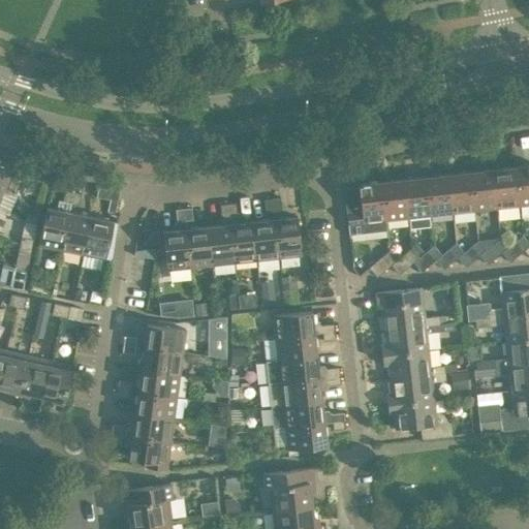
[(519,206),(528,204),(528,164),(515,166),(519,206)]
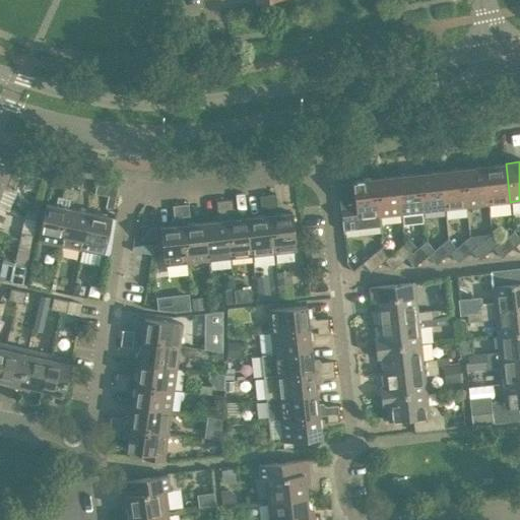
[(506,164),(484,167),(489,204),(510,202),(506,164)]
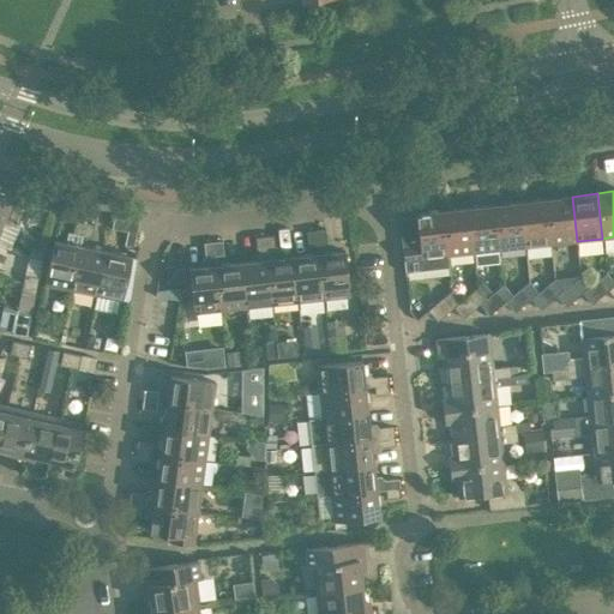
[(0,230),(5,218),(14,223),(22,208),(0,197),(0,230)]
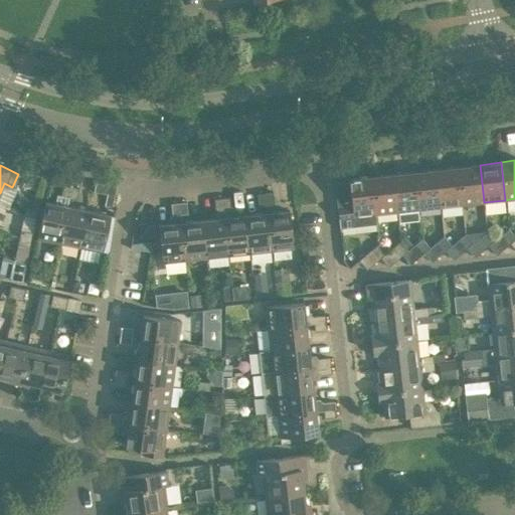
[(480,165),(458,167),(462,205),(484,202),(480,165)]
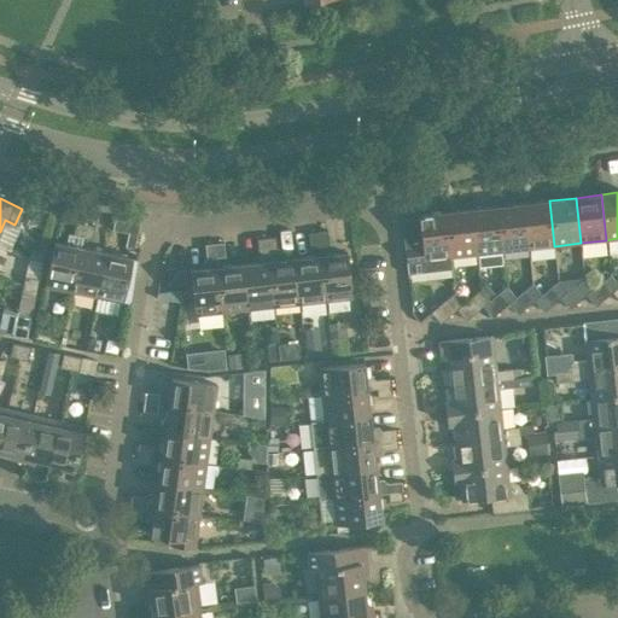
[(549,200),(524,204),(529,249),(554,246),(549,200)]
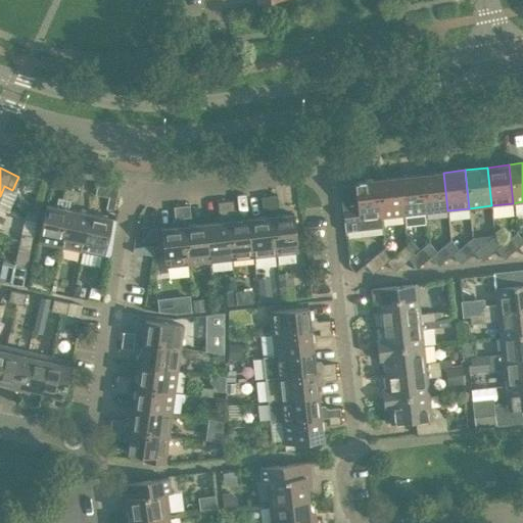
[(443,173),(421,175),(425,212),(447,210),(443,173)]
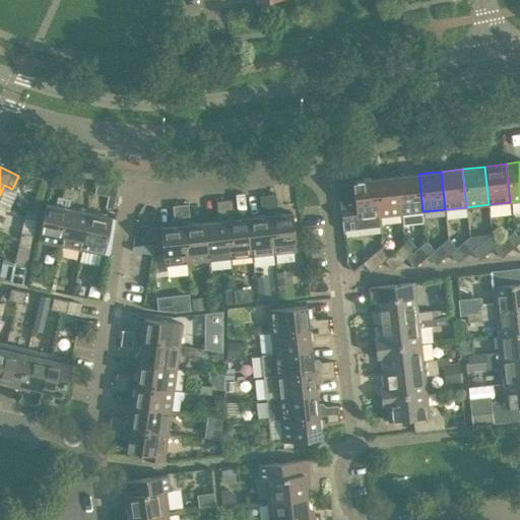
[(401,214),(402,224),(424,222),(423,211),(418,174),(397,176),(401,214)]
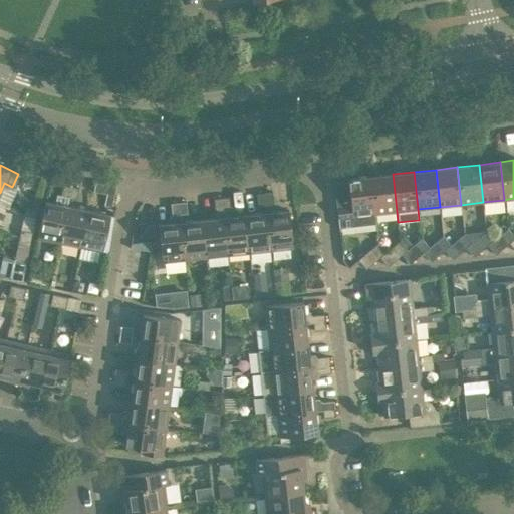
[(393,174),(370,177),(374,214),(397,212),(393,174)]
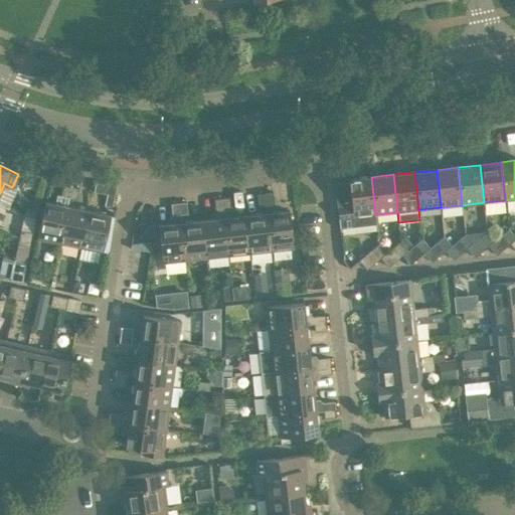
[(375,214),(371,177),(349,179),(352,205),(337,207),(339,228),(376,224),(375,214)]
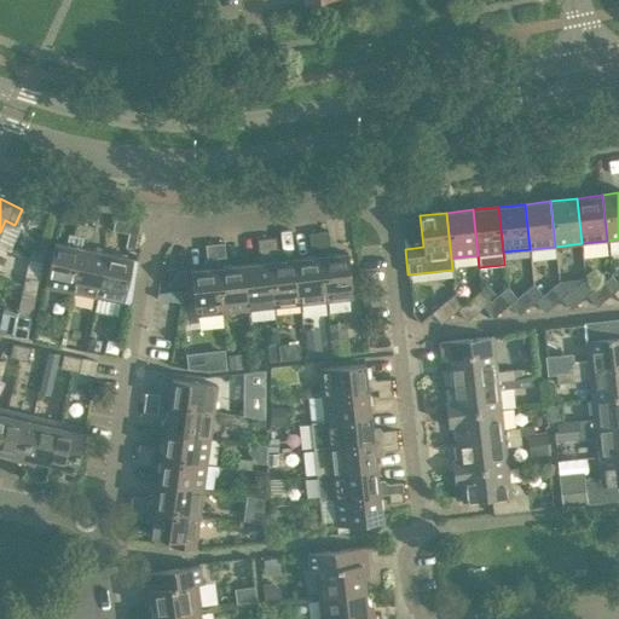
[(114,219),(113,230),(128,233),(137,235),(139,223),(140,223),(140,221),(114,219)]
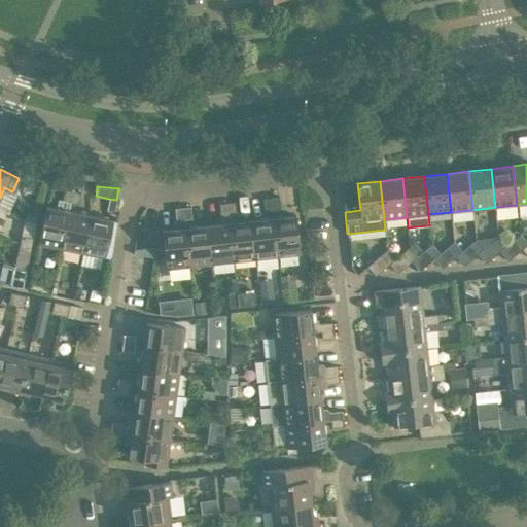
[(62,201),(70,203),(72,190),(65,189),(62,201)]
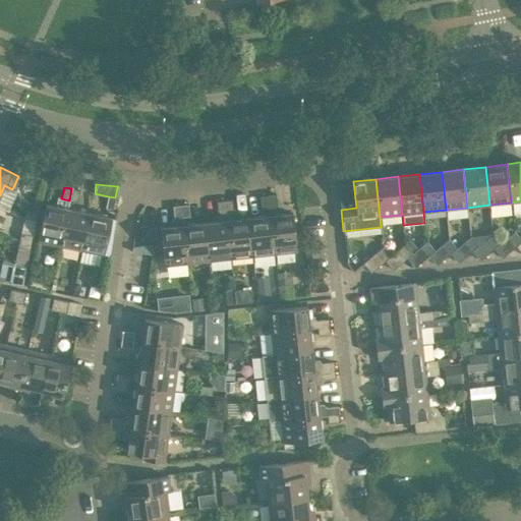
[(79,190),(71,188),(69,200),(77,203),(79,190)]
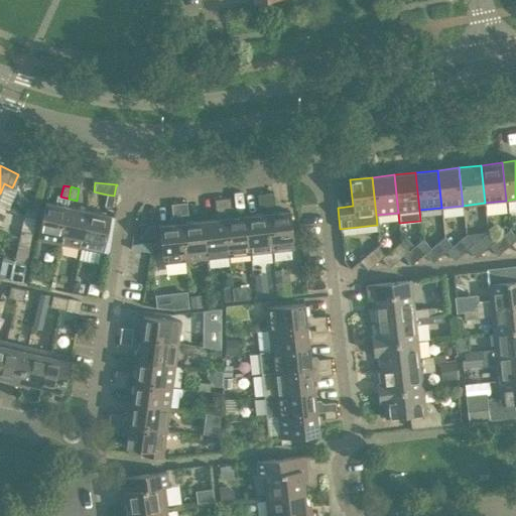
[(273,192),(266,194),(267,206),(274,205),(273,192)]
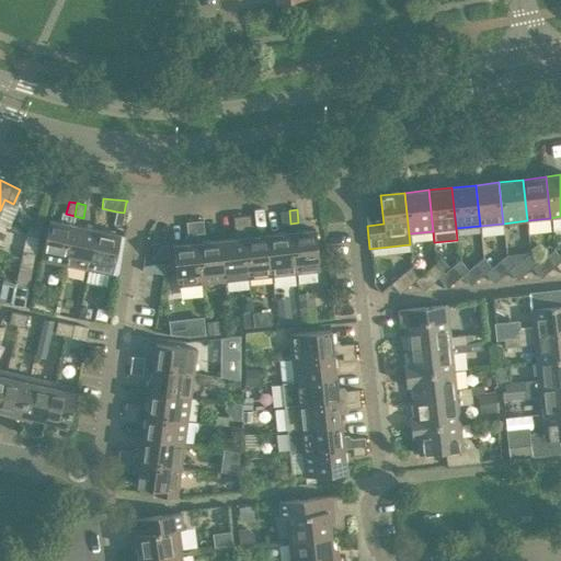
[(282,225),(290,224),(289,210),(279,212),(282,225)]
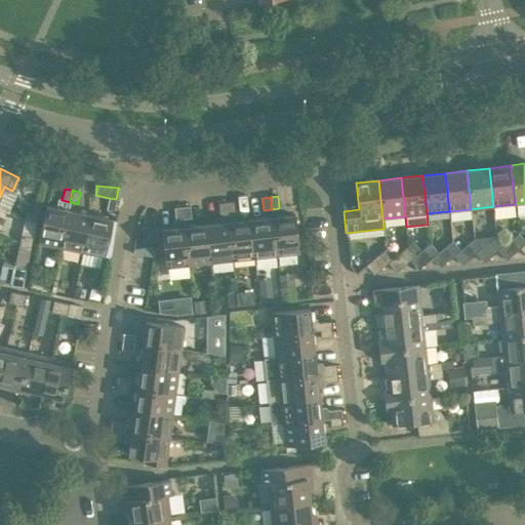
[(116,199),(109,198),(106,209),(114,211),(117,199),(116,199)]
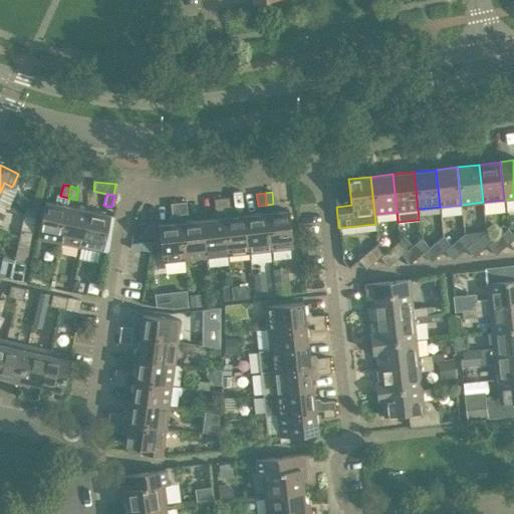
[(228,255),(249,253),(245,215),(234,217),(234,211),(230,209),(229,197),(222,198),(228,255)]
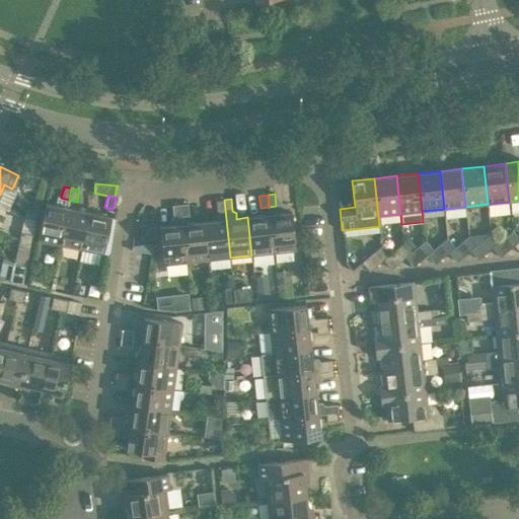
[(208,261),(230,257),(224,200),(215,201),(217,213),(214,216),(215,221),(204,222),(208,261)]
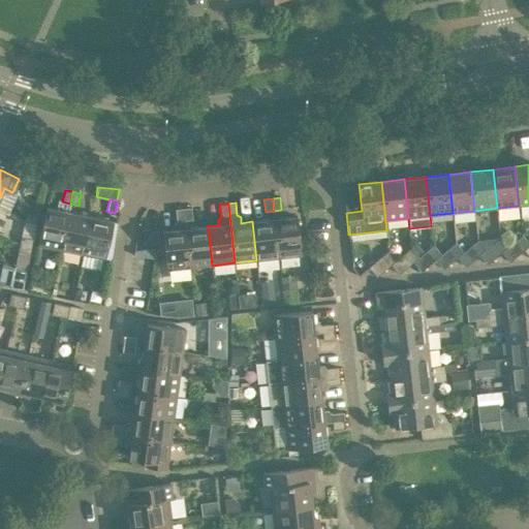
[(60,250),(68,212),(47,207),(38,245),(60,250)]
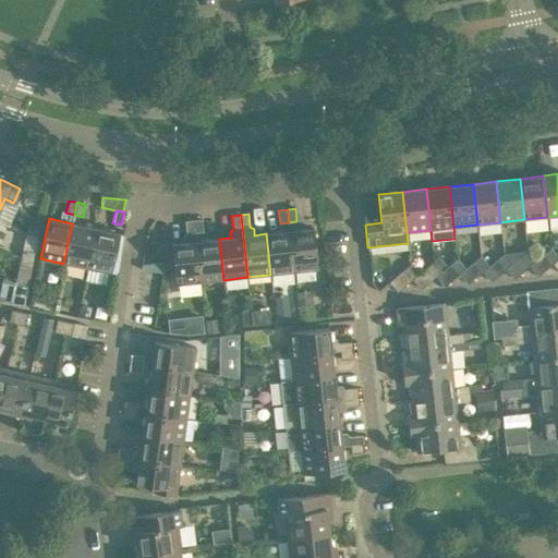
[(202,219),(193,220),(194,233),(195,233),(203,232),(202,219)]
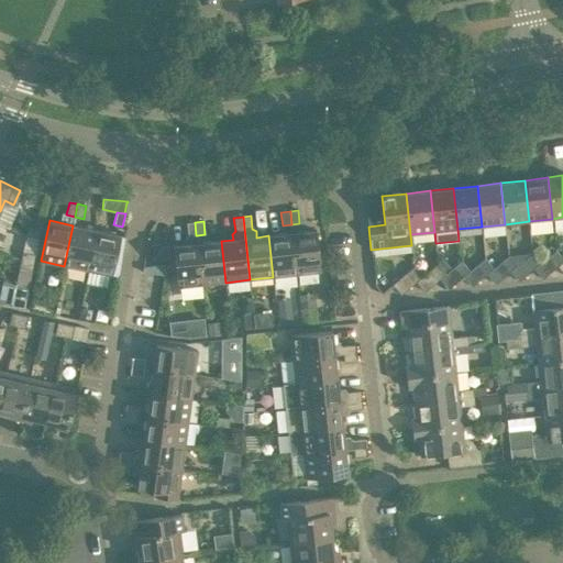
[(185,240),(186,245),(173,246),(177,287),(201,285),(197,244),(198,243),(197,235),(196,235),(195,222),(187,222),(188,235),(185,240)]
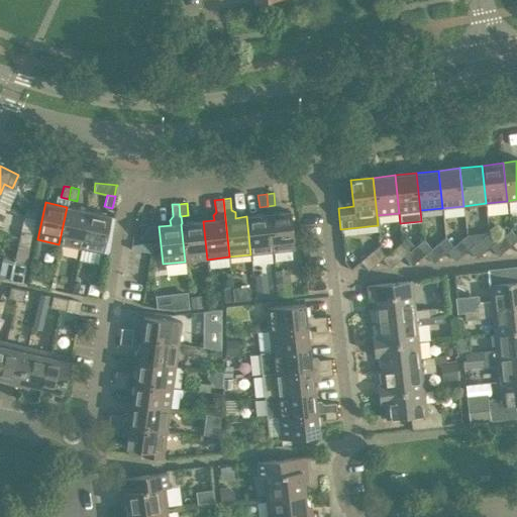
[(59,244),(81,248),(88,211),(67,207),(59,244)]
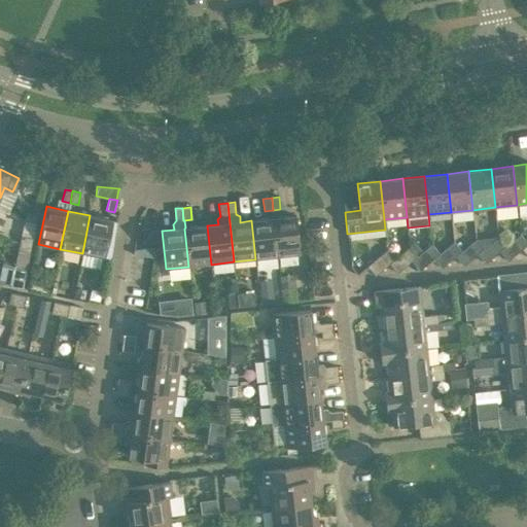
[(36,223),(38,215),(26,212),(24,220),(36,223)]
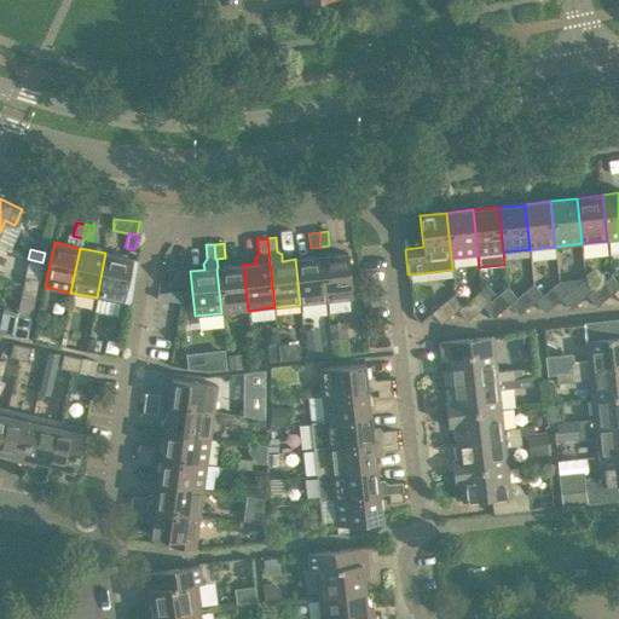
[(132,259),(105,253),(97,298),(123,304),(132,259)]
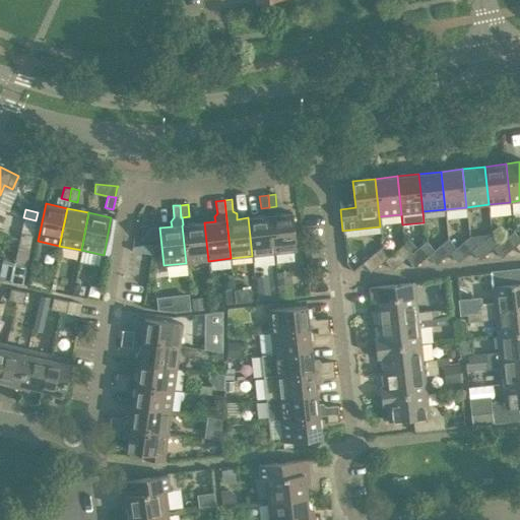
[(291,213),(270,215),(274,253),(297,251),(291,213)]
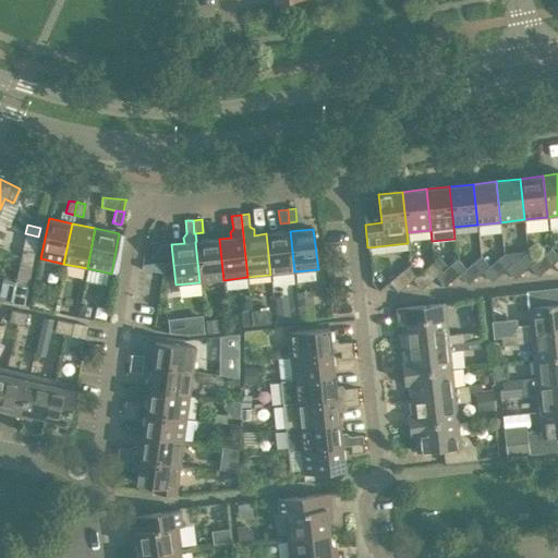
[(290,231),(266,233),(270,275),(294,271),(290,231)]
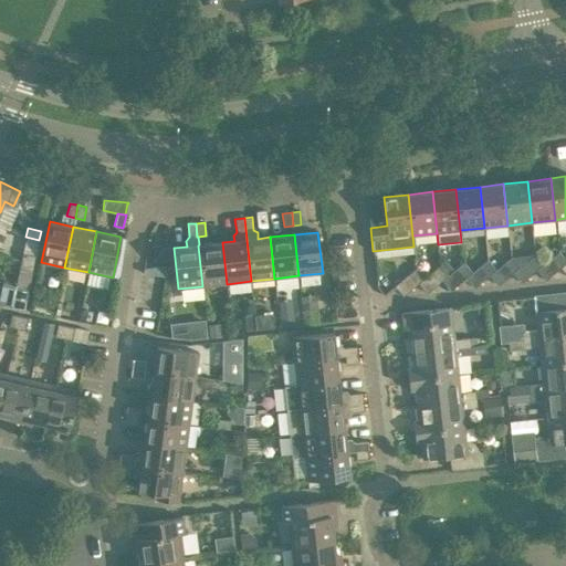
[(222,242),(199,244),(198,245),(202,286),(227,284),(222,242)]
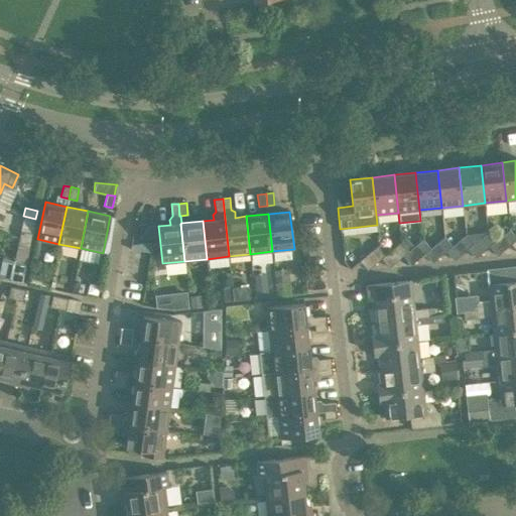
[(515,239),(515,237),(509,229),(503,235),(511,244),(515,239)]
